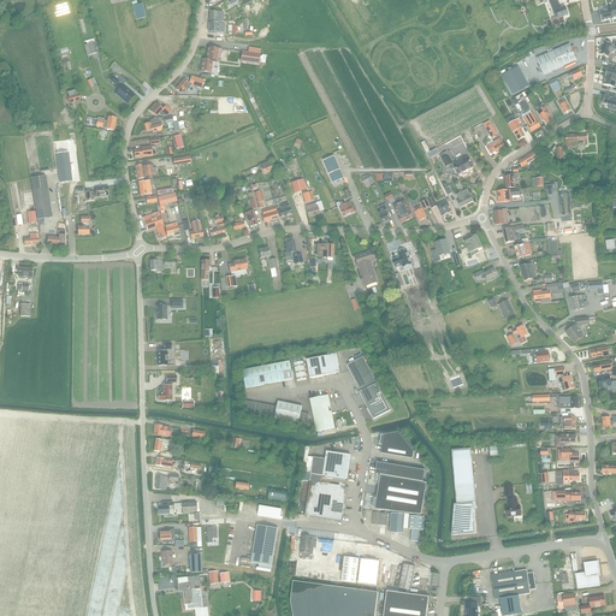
[(557,0),(555,0),(550,3),(555,15),(557,15),(558,17),(552,19),(555,25),(555,27),(564,23),(562,17),(563,17),(564,17),(567,16),(568,15),(566,7),(561,9),(557,0)]
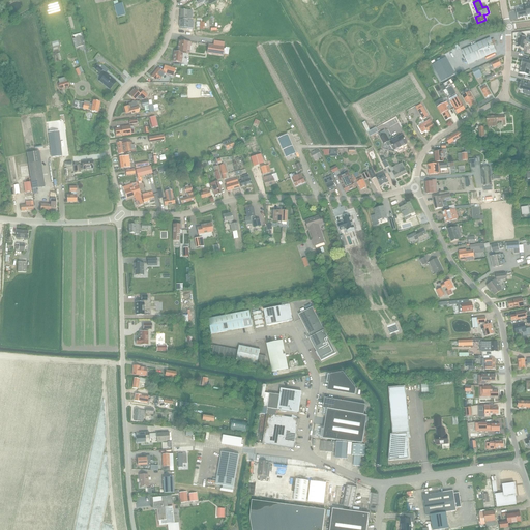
[(114,5),(117,17),(125,15),(122,3),(114,5)]
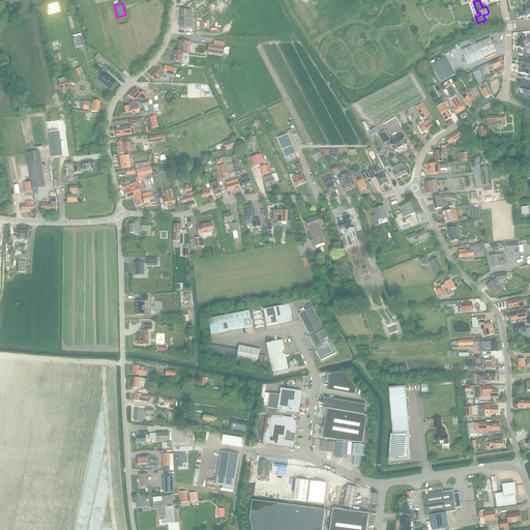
[(523,8),(516,10),(518,19),(527,17),(524,6),(522,7),(523,8)]
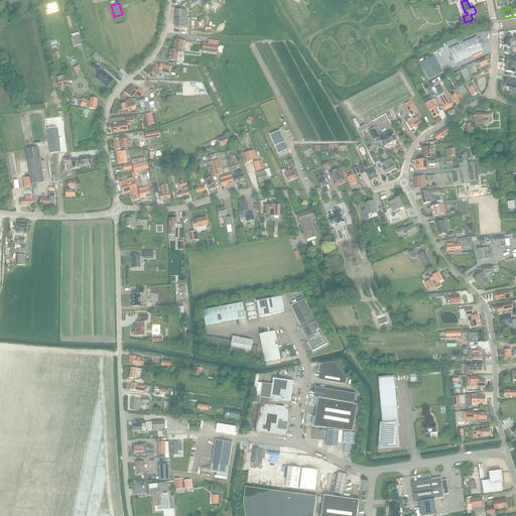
[(175,27),(187,27),(188,19),(182,19),(182,10),(175,9),(175,27)]
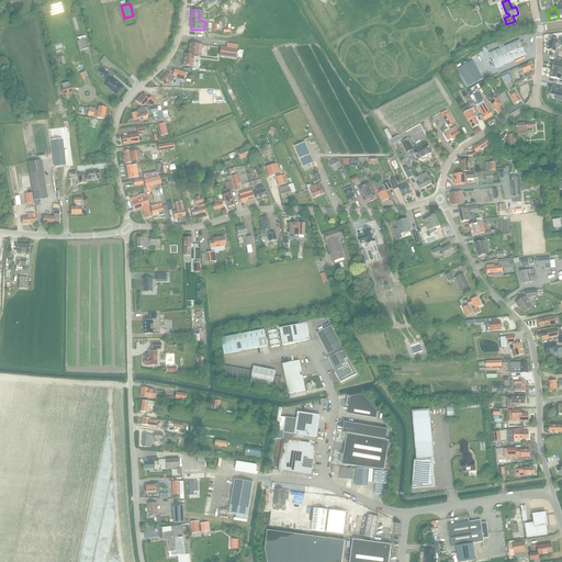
[(550,37),(547,49),(555,52),(558,44),(559,45),(561,46),(561,37),(560,41),(558,41),(559,40),(550,37)]
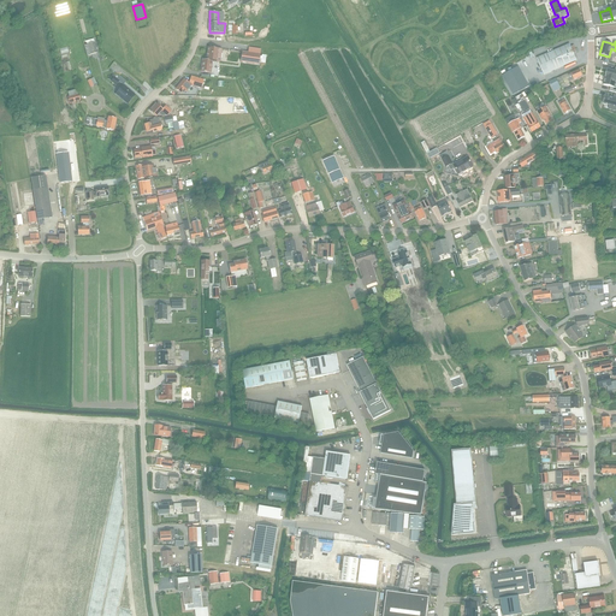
[(569,43),(537,58),(538,61),(542,71),(544,75),(576,60),(569,43)]
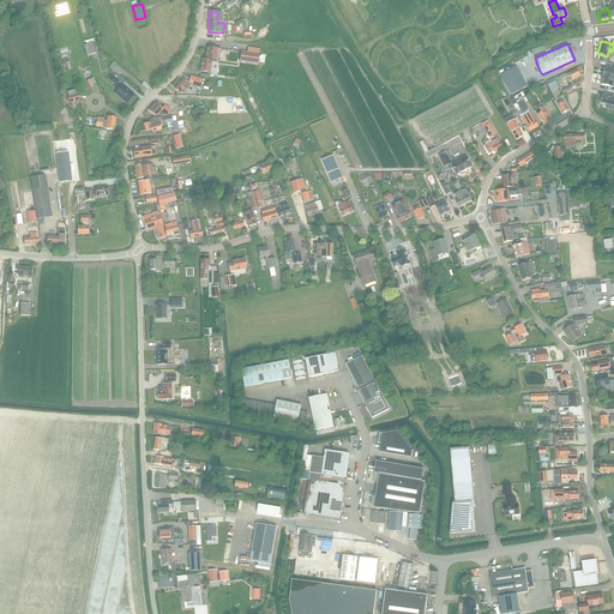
[(199,71),(210,73),(211,61),(220,61),(220,58),(218,58),(218,53),(221,53),(221,48),(208,47),(206,60),(200,59),(199,71)]
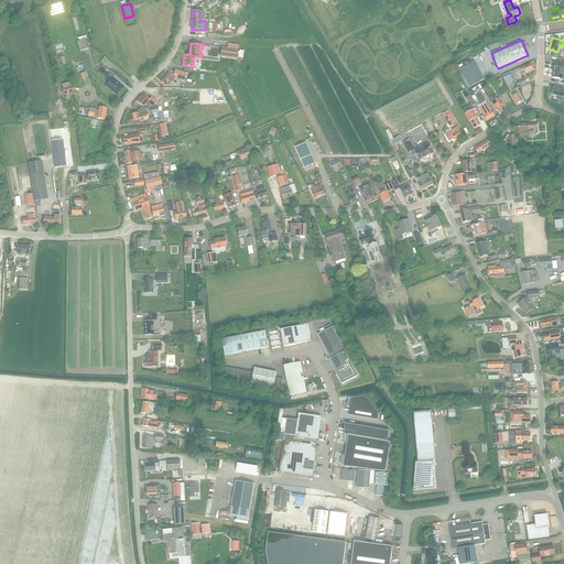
[(221,47),(220,56),(237,58),(238,50),(221,47)]
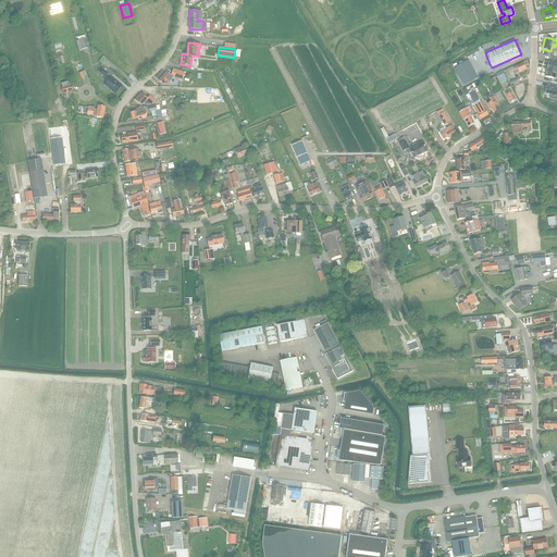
[(469,60),(455,69),(463,85),(479,77),(469,60)]
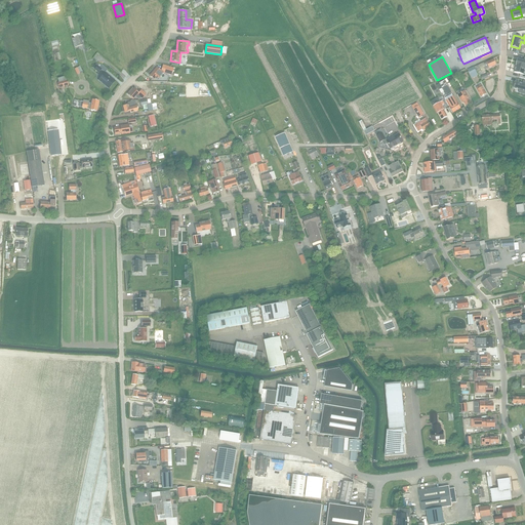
[(516,66),(524,68),(524,56),(524,57),(524,61),(518,58),(518,59),(516,66)]
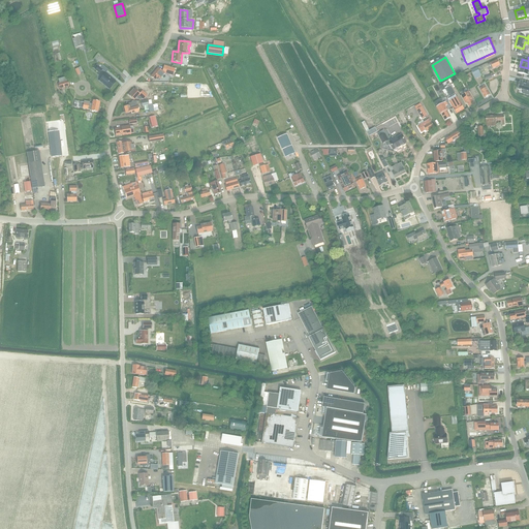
[(490,63),(488,64),(487,63),(477,67),(479,70),(489,66),(489,67),(488,67),(489,70),(493,68),(500,65),(497,60),(490,63)]
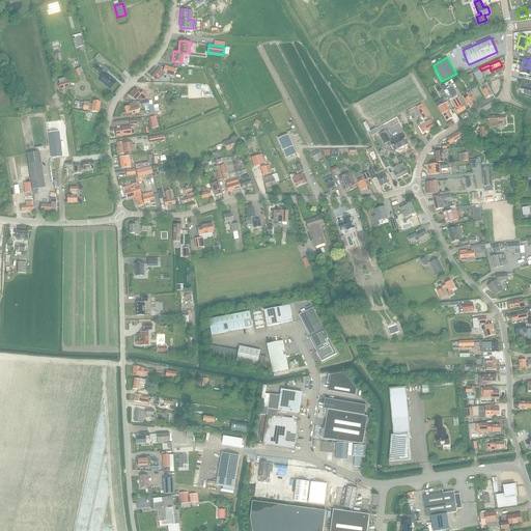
[(99,64),(98,66),(99,66),(99,67),(103,71),(106,73),(107,73),(109,70),(104,65),(99,64)]
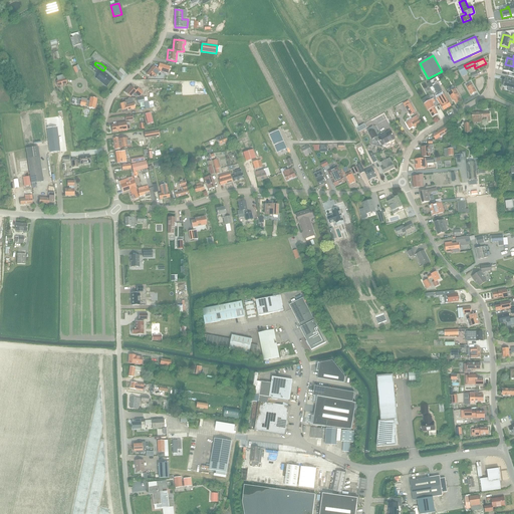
[(160,63),(158,69),(159,70),(161,71),(160,71),(168,74),(170,67),(160,63)]
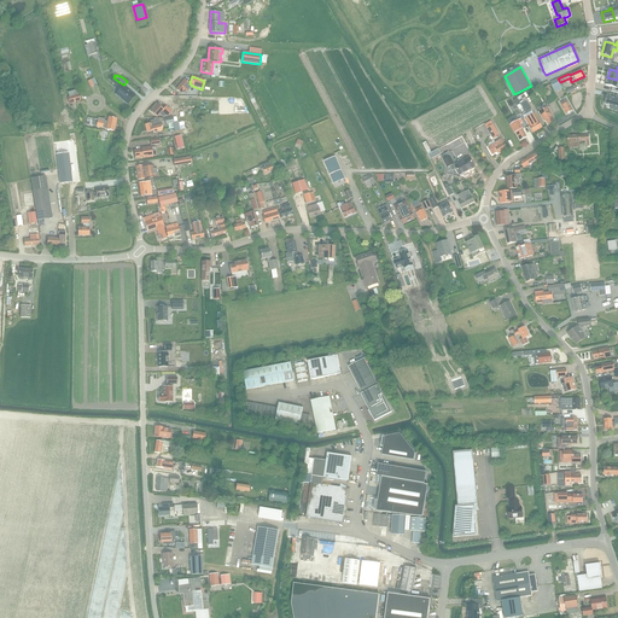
[(617,85),(617,86),(617,85),(617,80),(607,77),(605,85),(605,86),(612,87),(611,92),(617,93),(617,85)]
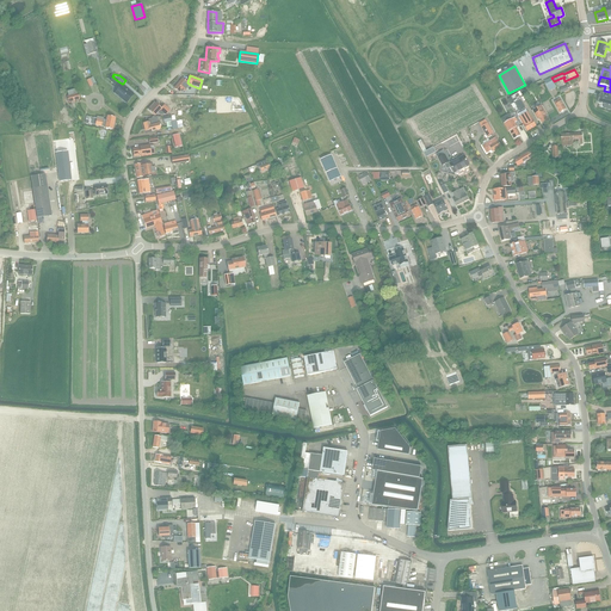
[(183,78),(174,88),(179,92),(180,91),(181,92),(184,90),(185,91),(190,85),(191,85),(189,84),(187,82),(186,81),(183,78)]
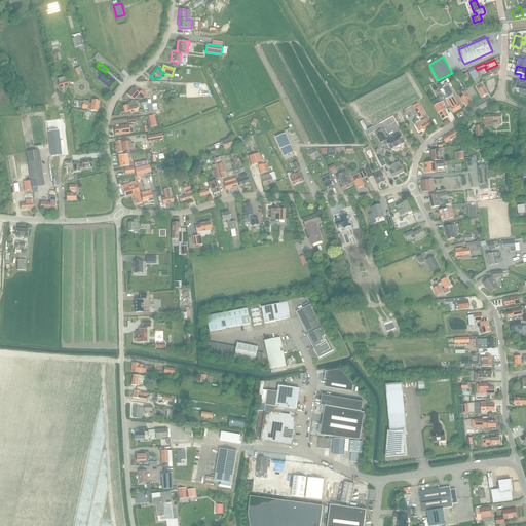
[(468,70),(472,75),(478,73),(475,67),(468,70)]
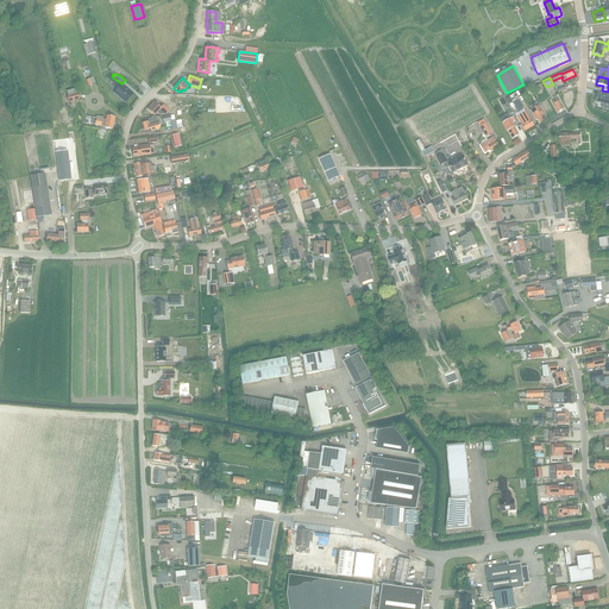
[(114,93),(125,102),(133,92),(123,83),(121,83),(114,93)]
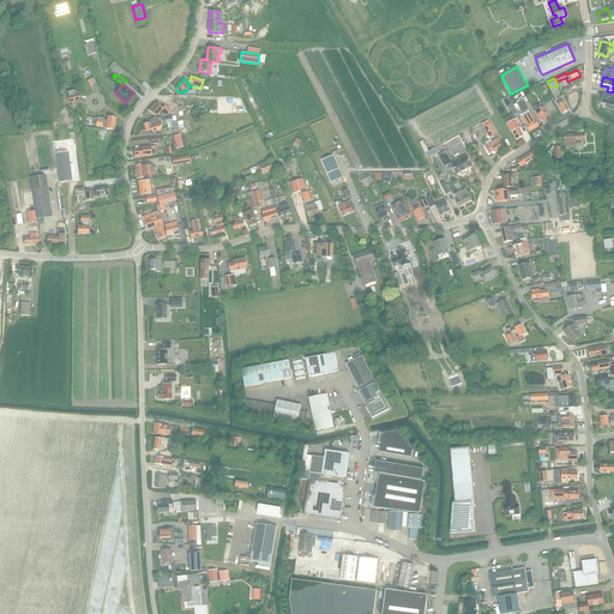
[(68,97),(70,103),(80,101),(78,94),(68,97)]
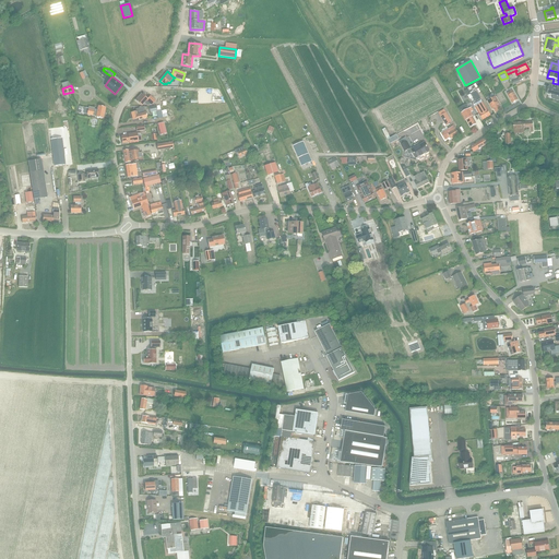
[(473,98),(471,99),(473,104),(482,98),(476,92),(473,85),(467,88),(473,98)]
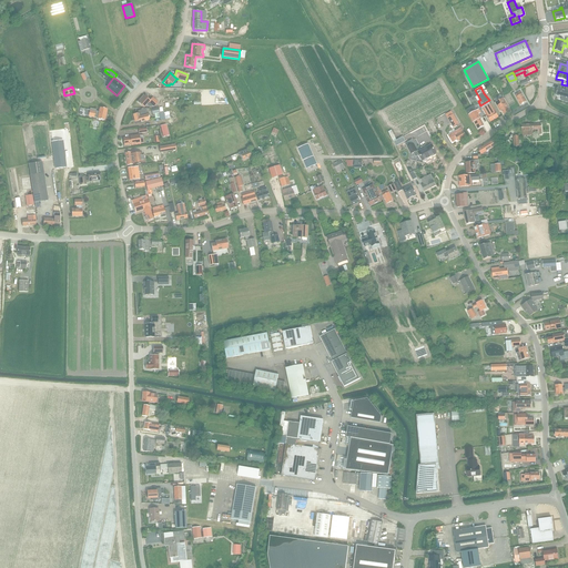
[(567,101),(567,88),(566,88),(565,91),(558,89),(556,95),(561,98),(560,100),(567,102),(567,101)]
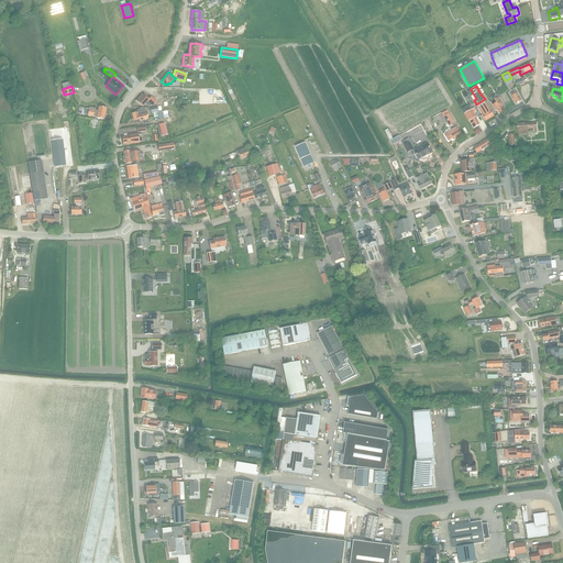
[(516,91),(510,95),(516,105),(517,103),(518,103),(519,103),(519,102),(521,101),(516,91)]
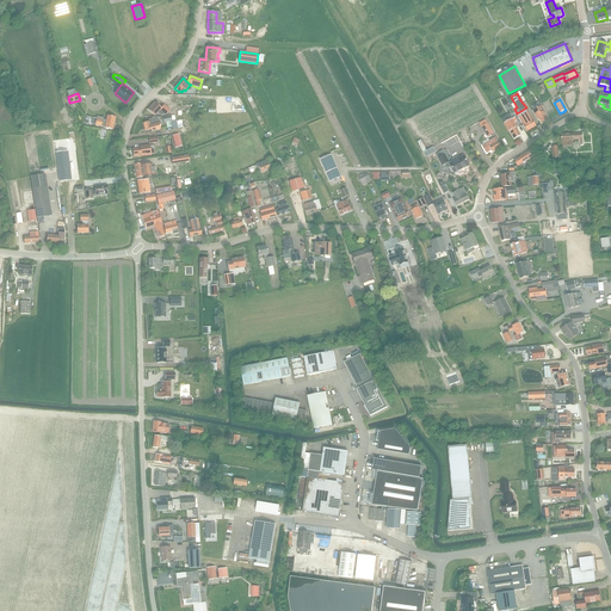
[(155,102),(148,109),(155,115),(158,112),(161,115),(162,115),(164,113),(166,115),(170,110),(165,104),(161,107),(155,102)]
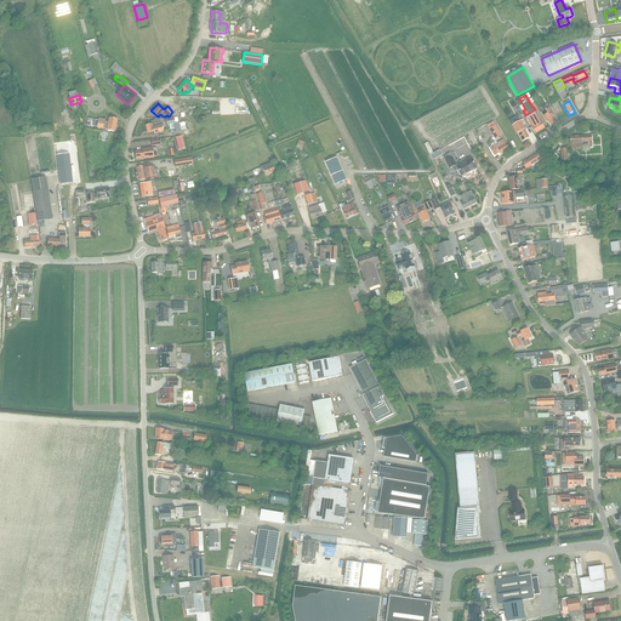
[(548,121),(551,125),(557,121),(554,118),(556,117),(550,107),(541,112),(547,121),(548,121)]
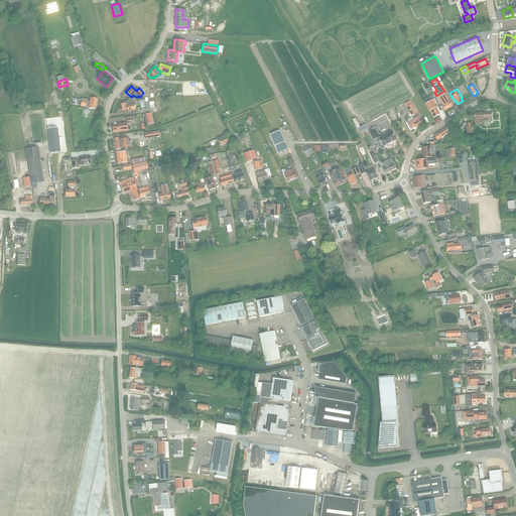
[(445,95),(438,99),(441,104),(445,111),(453,107),(448,99),(445,95)]
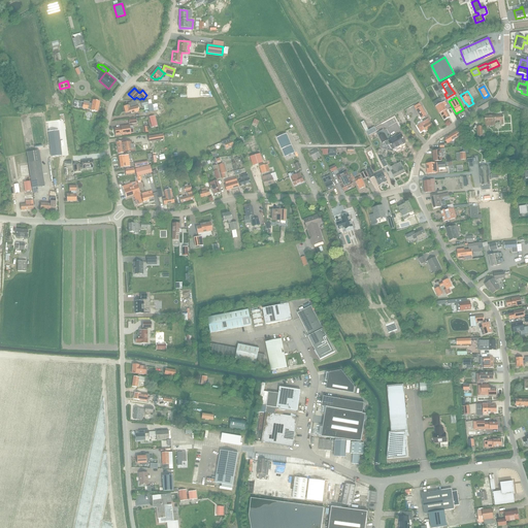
[(91,110),(98,112),(100,101),(93,100),(92,104),(84,103),(83,108),(91,110)]
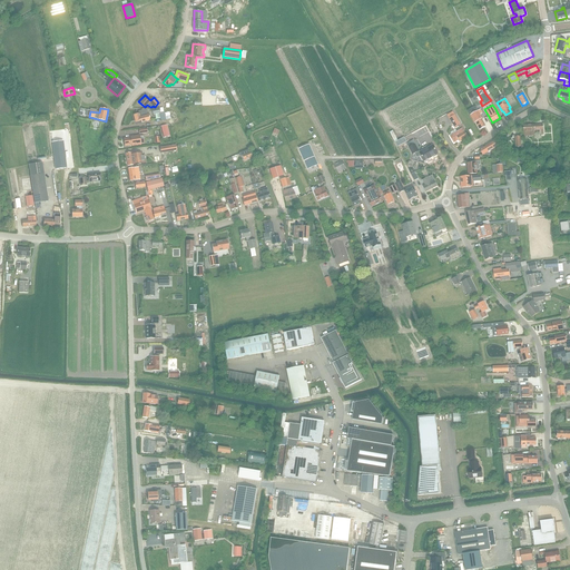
[(159,108),(151,109),(153,115),(155,115),(156,119),(160,119),(160,121),(167,119),(167,116),(170,116),(169,112),(165,114),(165,112),(164,112),(160,112),(159,108)]
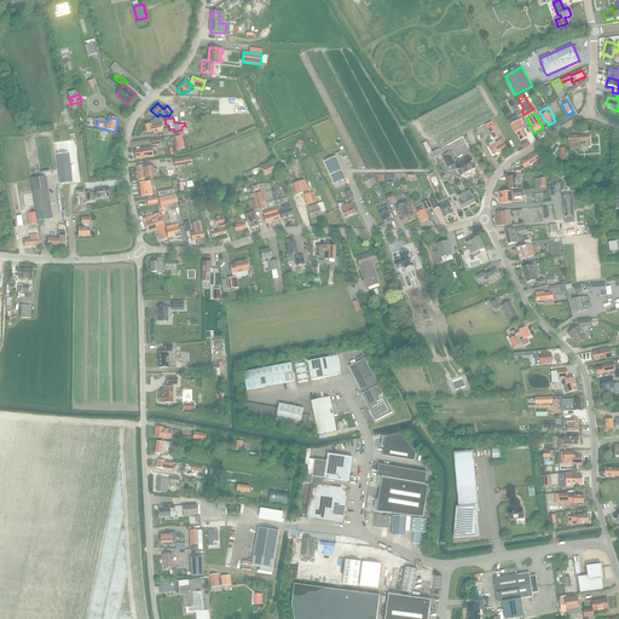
[(146,125),(148,132),(154,131),(154,133),(163,131),(160,119),(154,119),(155,120),(150,121),(151,123),(146,125)]
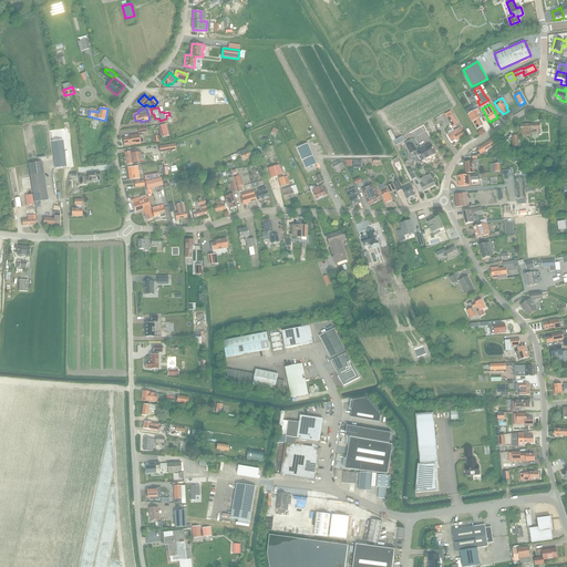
[(477,109),(467,114),(472,122),(473,122),(477,129),(483,125),(478,119),(480,117),(477,113),(480,112),(477,109)]
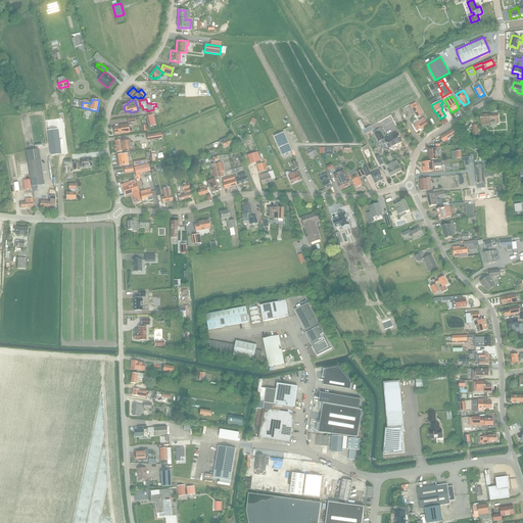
[(416,102),(410,105),(417,117),(422,114),(416,102)]
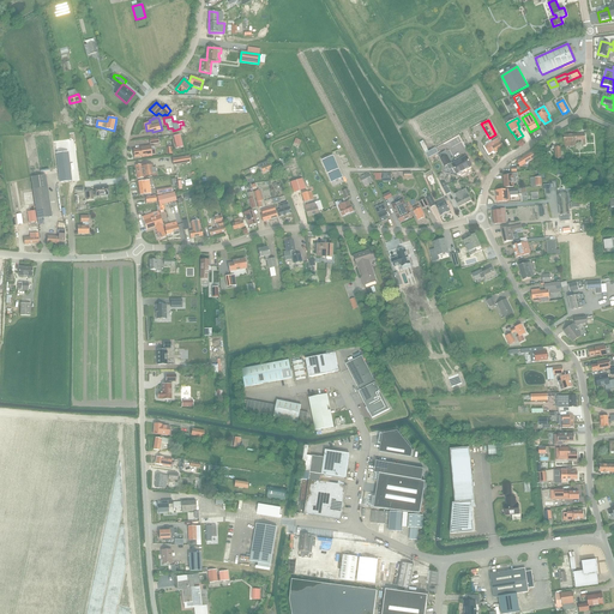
[(577,145),(576,140),(582,140),(582,144),(585,144),(584,133),(575,134),(564,134),(564,146),(577,145)]
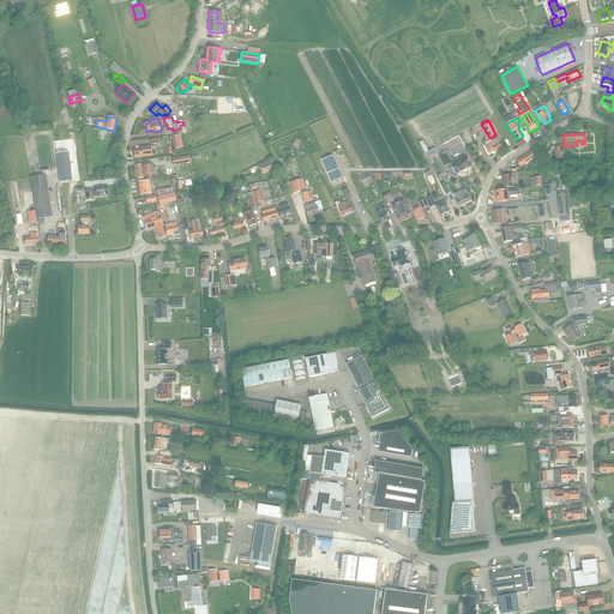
[(485,146),(488,154),(494,150),(495,152),(504,148),(499,138),(485,146)]
